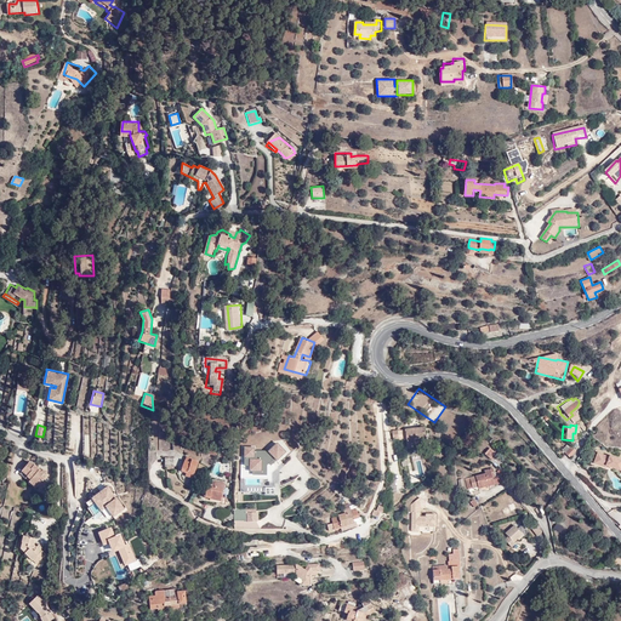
[(425,428),(423,428),(423,427),(393,429),(393,432),(392,432),(393,442),(399,440),(399,437),(406,437),(406,443),(406,446),(406,449),(415,448),(414,442),(426,440),(425,428)]
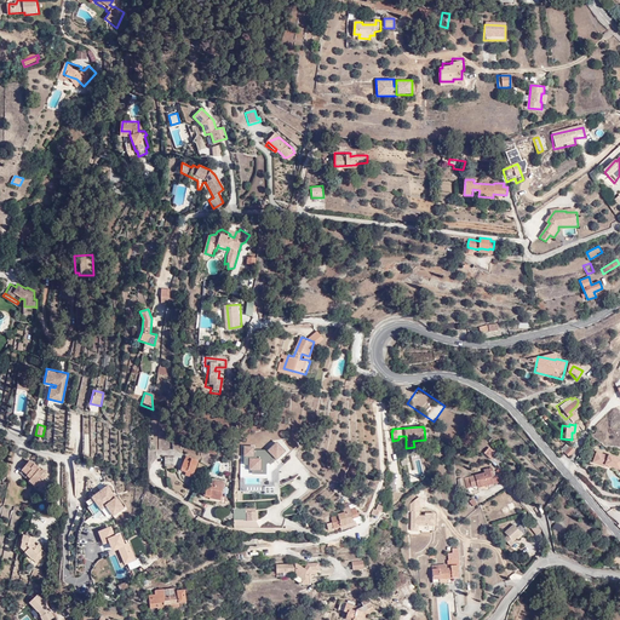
[(562,443),(556,449),(564,457),(570,451),(562,443)]
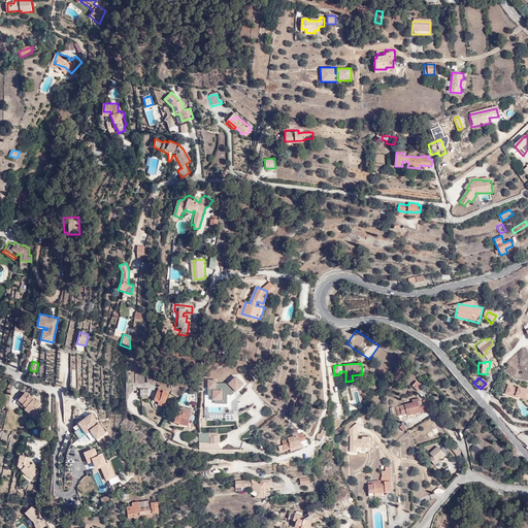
[(185,382),(177,378),(175,386),(183,388),(185,382)]
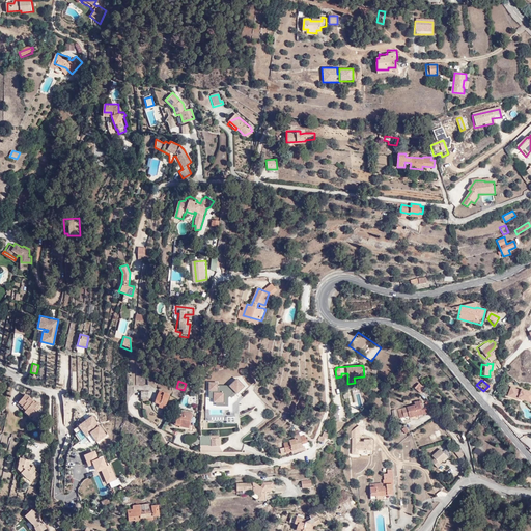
[(530,392),(523,390),(511,386),(508,396),(520,400),(520,398),(530,402),(530,392)]
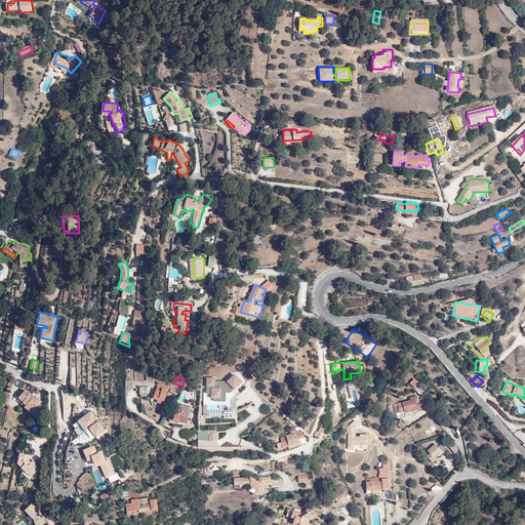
[(163,388),(163,387),(161,387),(160,390),(157,389),(153,398),(158,399),(157,402),(163,404),(168,390),(163,388)]
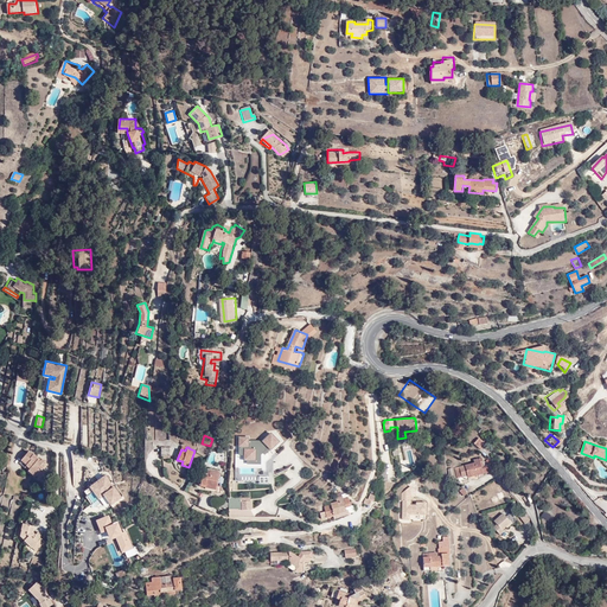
[(31,452),(27,448),(19,459),(25,461),(24,464),(29,467),(26,470),(33,475),(36,474),(40,477),(46,468),(44,466),(45,464),(44,462),(46,459),(42,457),(40,457),(33,451),(31,452)]
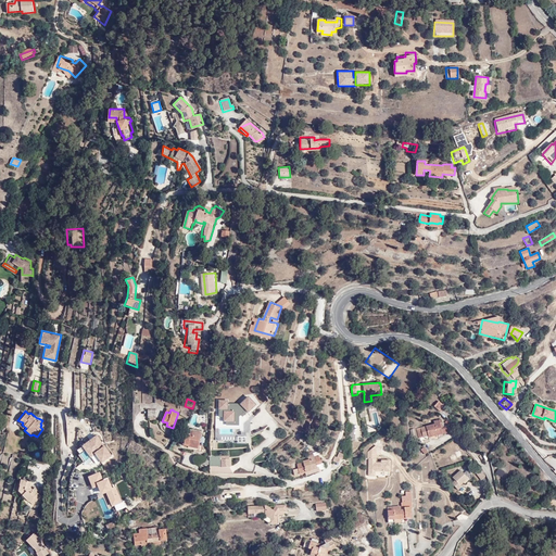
[(440,425),(438,420),(438,419),(436,416),(430,417),(431,421),(430,421),(430,422),(417,429),(414,429),(416,440),(425,438),(425,440),(444,434),(443,429),(445,428),(443,422),(440,425)]
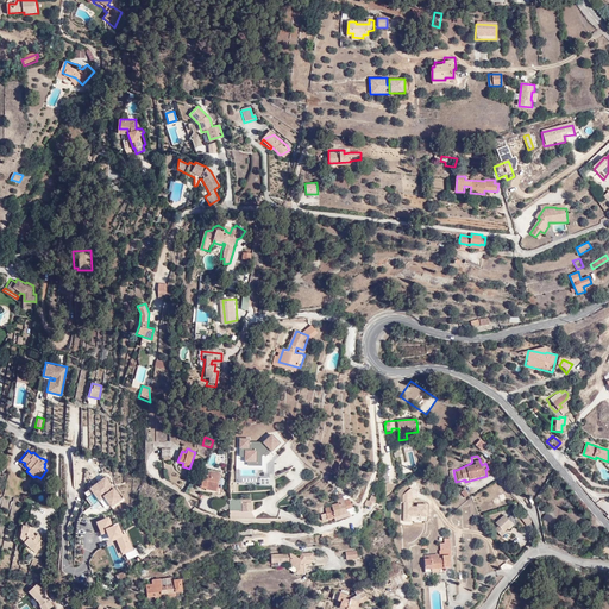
[(255,464),(238,465),(239,484),(256,483),(255,464)]
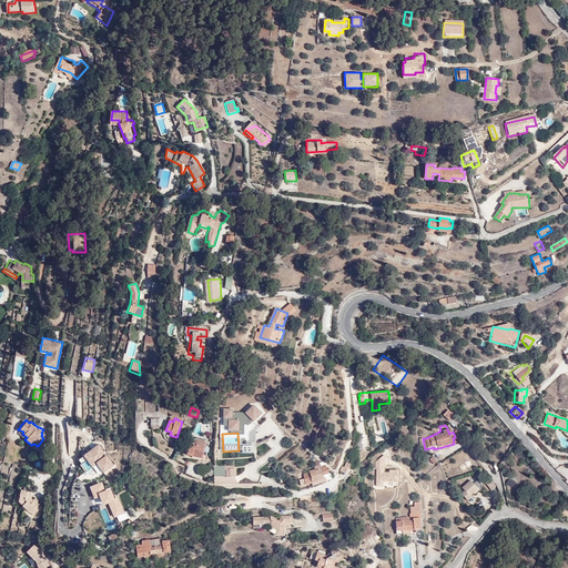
[(194,453),(204,454),(206,440),(196,439),(196,443),(192,442),(190,442),(188,455),(193,456),(194,453)]
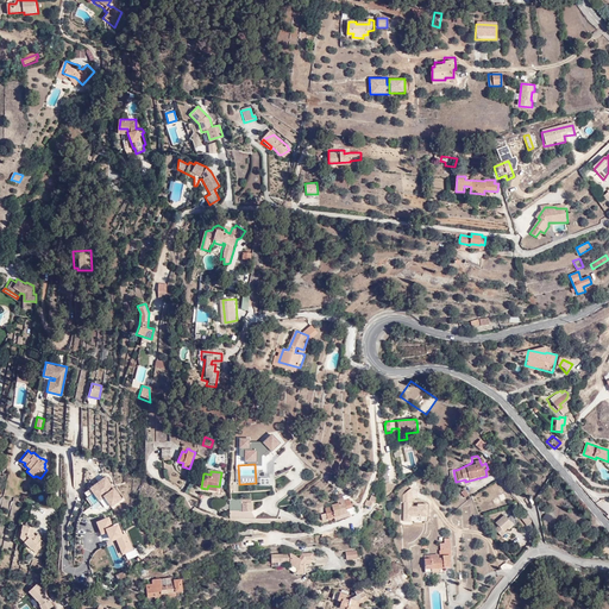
[(106,477),(88,489),(90,494),(85,498),(90,507),(81,512),(88,521),(121,500),(106,477)]
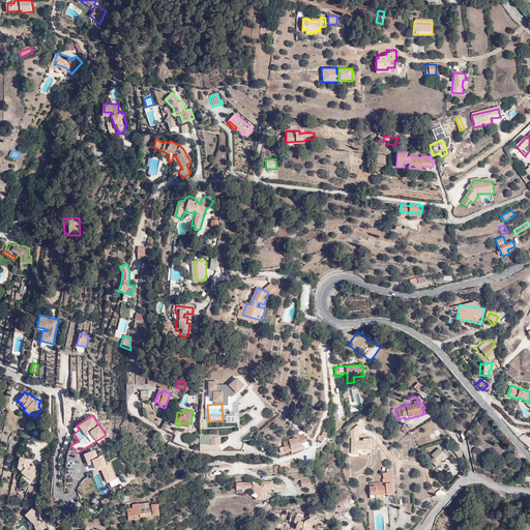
[(319,435),(318,440),(322,441),(324,437),(327,437),(328,432),(323,431),(321,436),(319,435)]
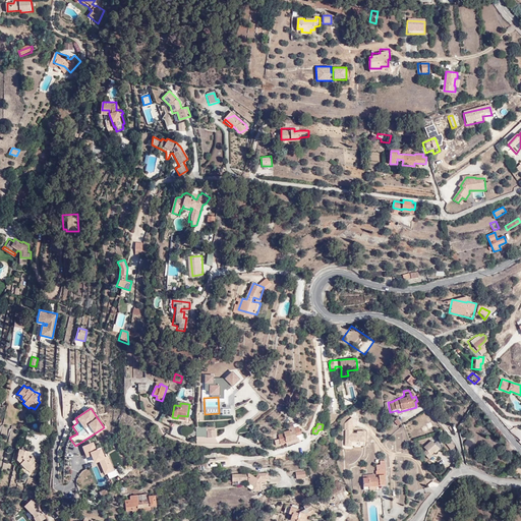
[(294,426),(289,426),(290,430),(284,431),(285,433),(279,435),(280,439),(276,440),(276,445),(286,442),(292,441),(293,443),(299,441),(298,438),(296,438),(296,436),(295,432),(299,431),(298,427),(294,428),(294,426)]
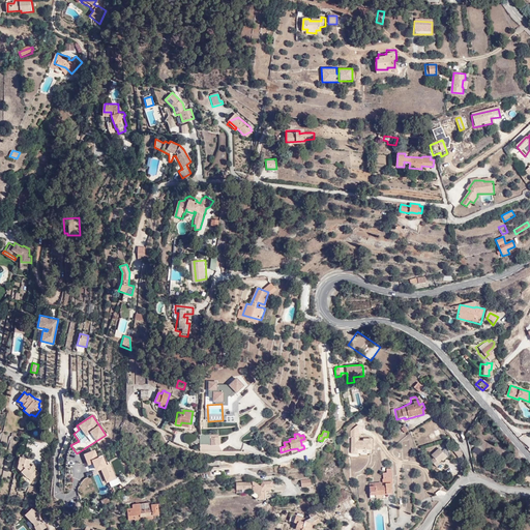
[(218,435),(209,435),(209,440),(208,440),(208,445),(211,445),(211,447),(218,446),(218,435)]
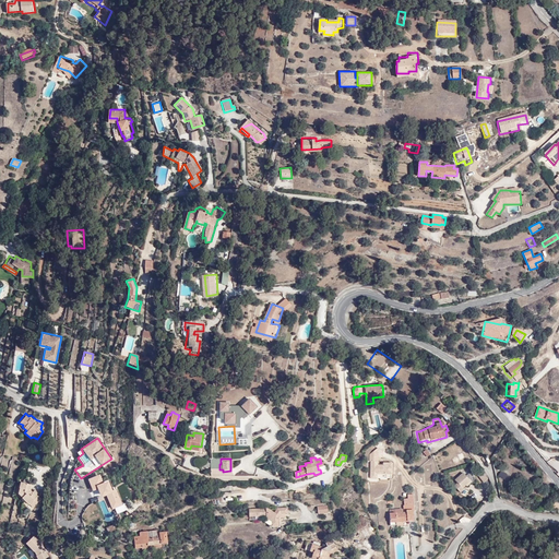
[(498,475),(503,479),(508,475),(501,471),(498,475)]
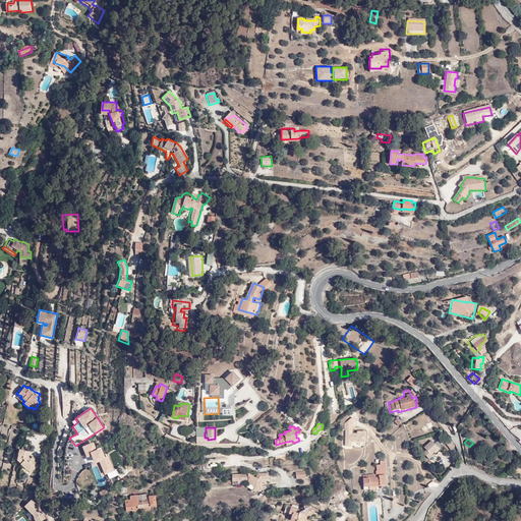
[(441,444),(442,444),(448,451),(452,448),(445,440),(441,444)]
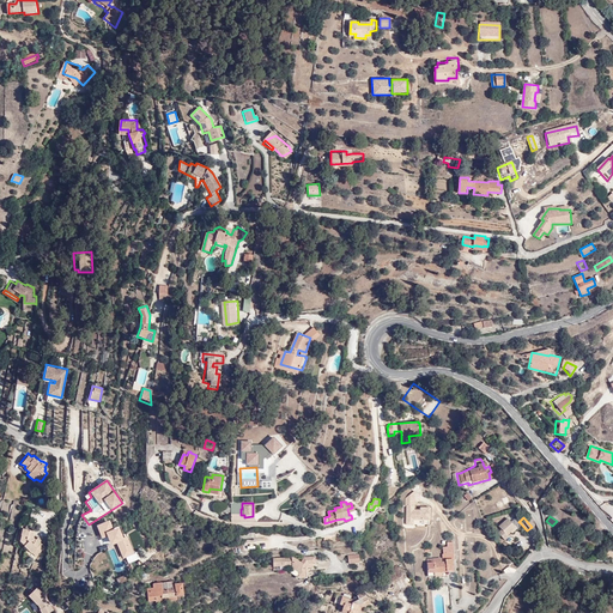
[(504,520),(495,527),(497,530),(493,534),(502,541),(505,538),(503,536),(507,533),(508,534),(514,529),(504,520)]
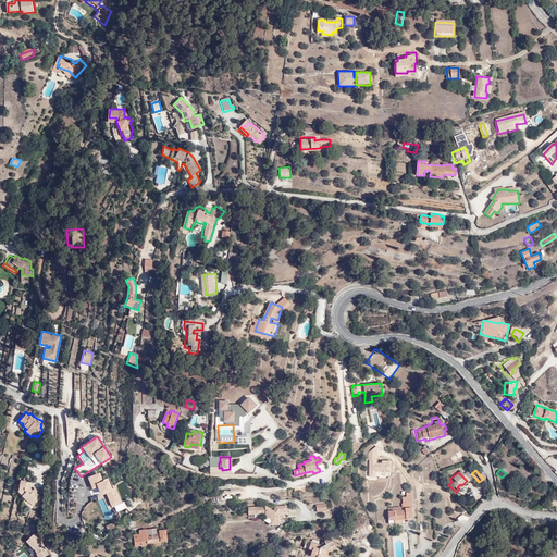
[(99,473),(87,478),(93,494),(96,493),(104,516),(112,514),(111,508),(122,505),(115,487),(111,489),(108,480),(102,481),(99,473)]
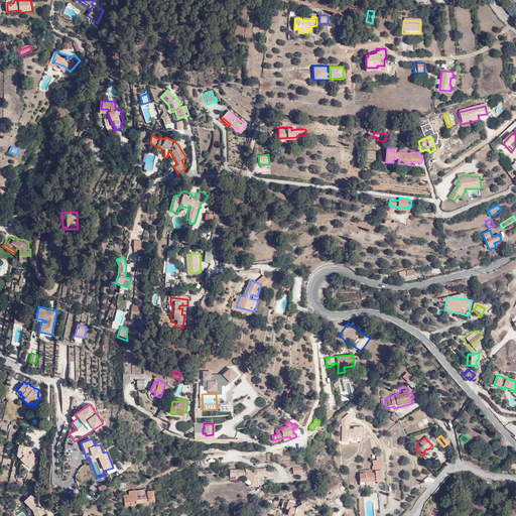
[(18,443),(17,449),(23,450),(21,460),(30,468),(38,459),(33,456),(30,453),(28,450),(29,446),(26,445),(27,441),(22,440),(21,444),(18,443)]
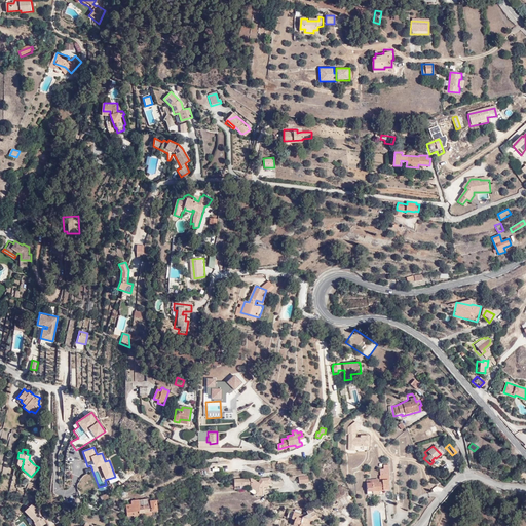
[(380,474),(388,473),(388,464),(382,464),(383,468),(379,468),(380,474)]
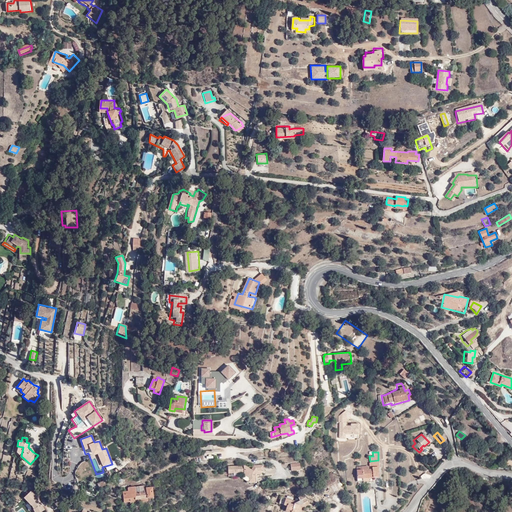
[(379,467),(378,460),(370,461),(370,467),(373,467),(373,469),(368,470),(367,466),(361,466),(361,470),(355,470),(356,481),(362,481),(362,483),(374,482),(373,476),(378,476),(378,467),(379,467)]
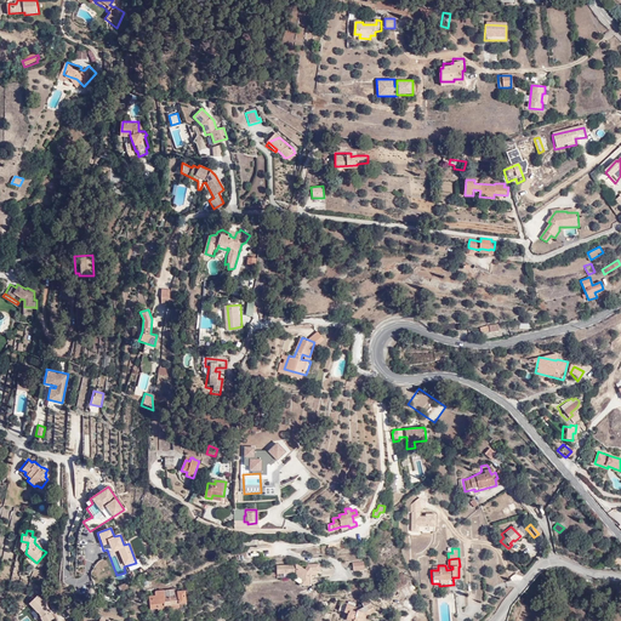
[(295,567),(273,567),(272,576),(291,575),(295,579),(295,586),(307,586),(306,575),(317,574),(315,564),(302,564),(301,569),(295,567)]
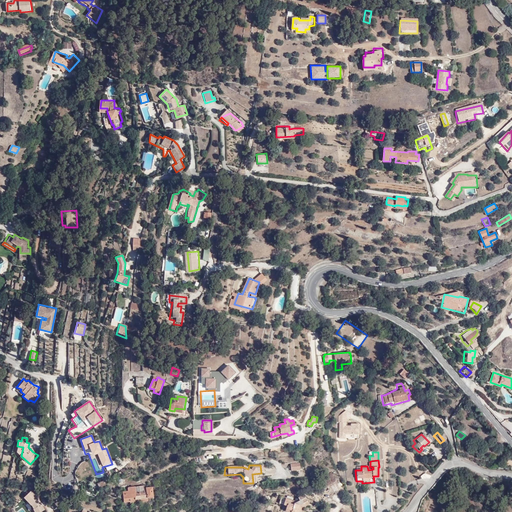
[(136,503),(136,502),(136,499),(148,497),(153,497),(152,487),(147,487),(147,489),(145,489),(144,486),(128,487),(128,492),(124,492),(125,502),(130,501),(131,503),(136,503)]
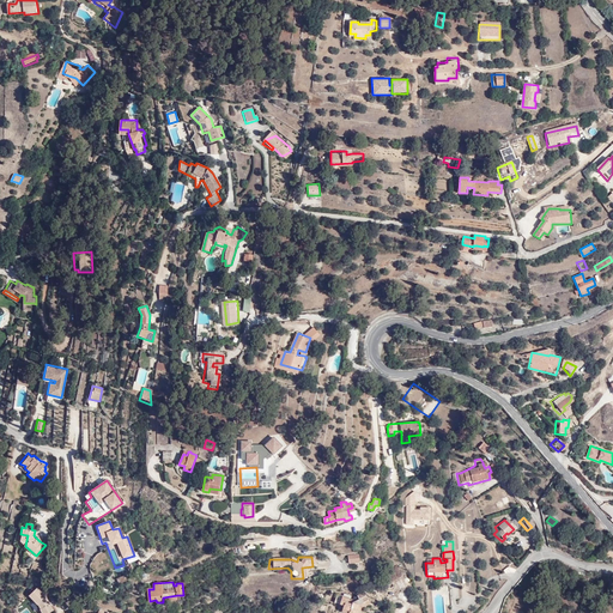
[(47,598),(37,588),(29,595),(37,605),(42,612),(50,612),(54,611),(47,598)]
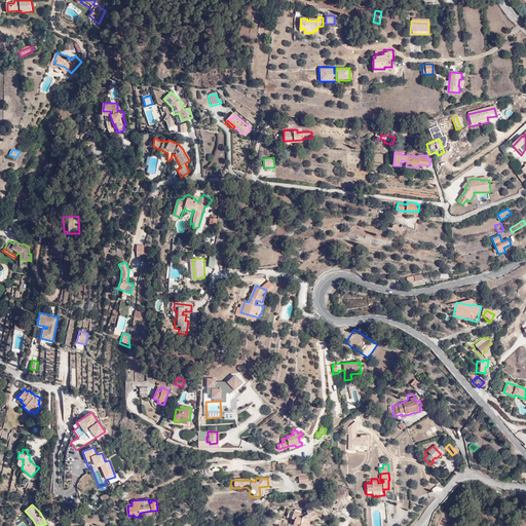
[(381,520),(385,518),(385,516),(382,510),(381,510),(379,505),(375,506),(376,510),(381,520)]
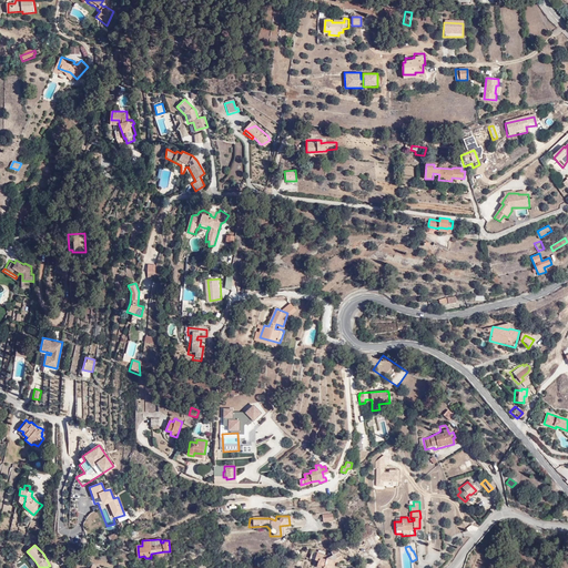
[(342,556),(337,547),(332,550),(333,554),(326,556),(326,558),(323,558),(323,553),(317,551),(315,560),(318,561),(317,567),(324,567),(332,567),(334,563),(335,563),(336,560),(342,556)]
